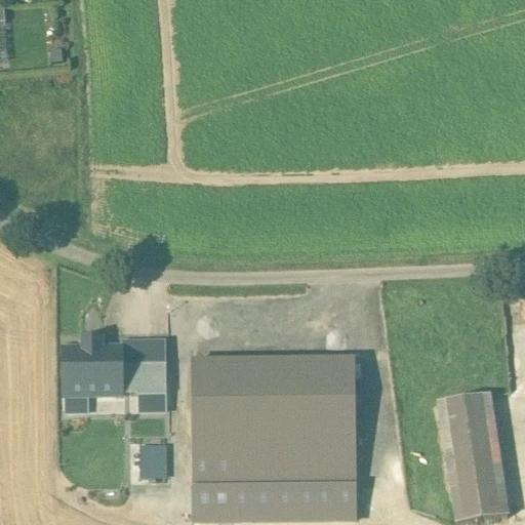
[(121,370),(121,353),(101,354),(101,346),(84,346),(84,354),(64,354),(64,401),(121,400),(121,398),(137,398),(137,370),(121,370)]
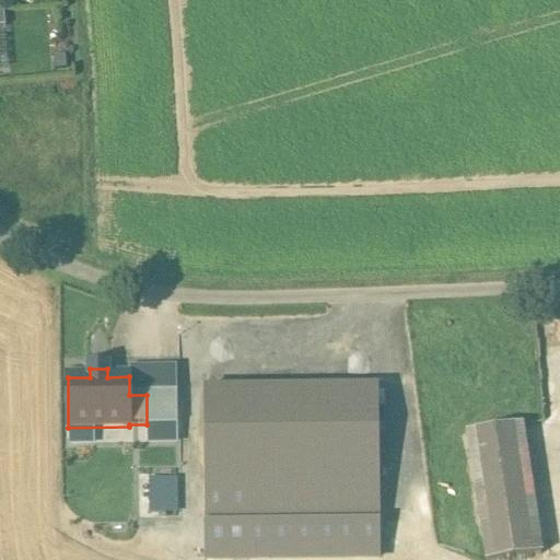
[(129,370),(129,376),(129,395),(147,395),(147,424),(147,445),(176,445),(175,369),(129,370)]
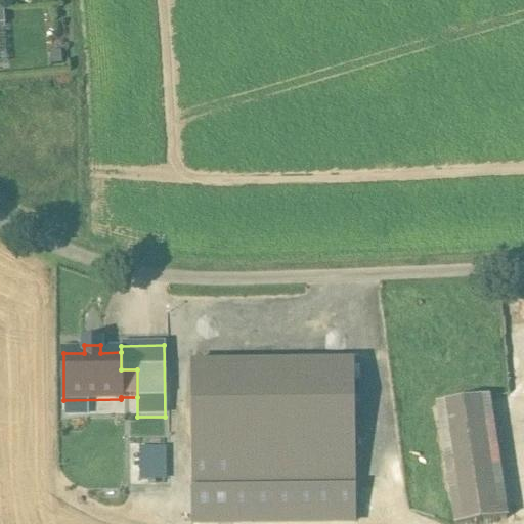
[(195,373),(194,522),(355,523),(355,374),(195,373)]
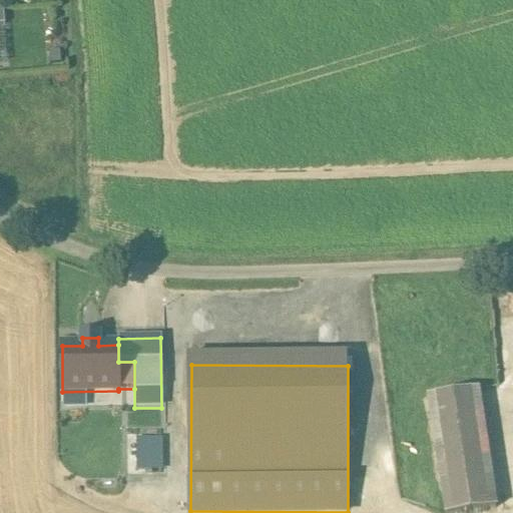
[(478,391),(428,399),(445,512),(474,512),(496,510),(478,391)]
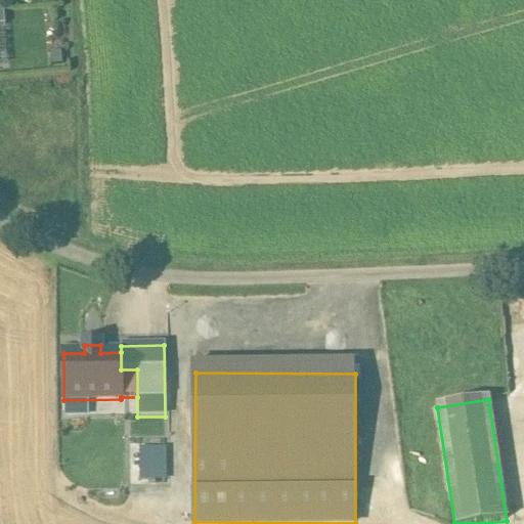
[(167,482),(167,447),(140,447),(139,482),(167,482)]
